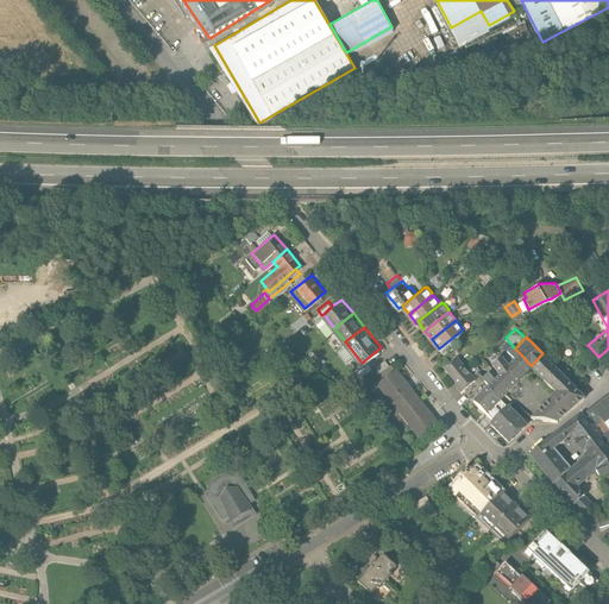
[(489,384),(487,385),(500,397),(509,388),(518,379),(527,370),(531,365),(515,348),(512,345),(507,350),(515,357),(508,364),(501,356),(491,362),(500,372),(495,378),(489,371),(483,377),(489,384)]
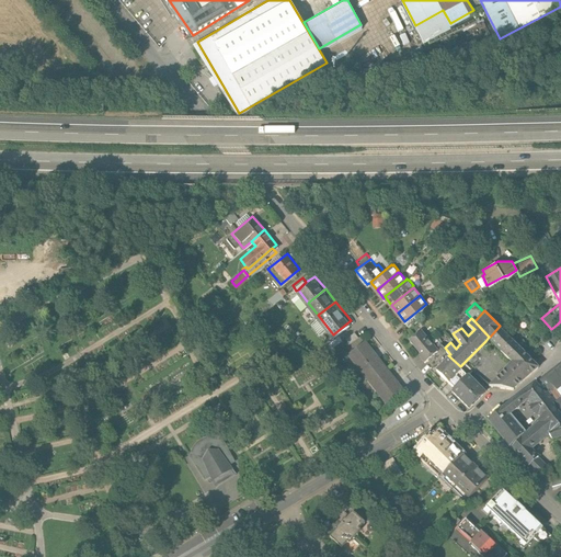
[(548,332),(554,341),(560,334),(560,330),(557,325),(551,329),(548,332)]
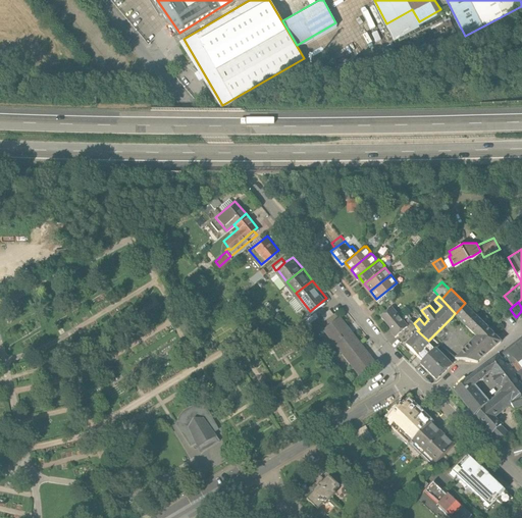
[(465,303),(456,313),(466,323),(475,313),(465,303)]
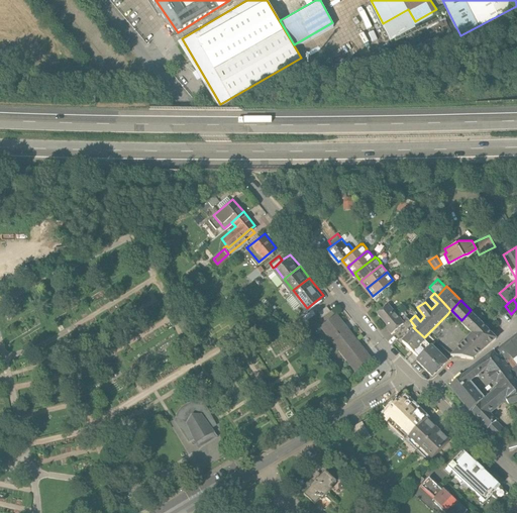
[(403,321),(387,303),(378,311),(388,323),(386,325),(392,331),(403,321)]
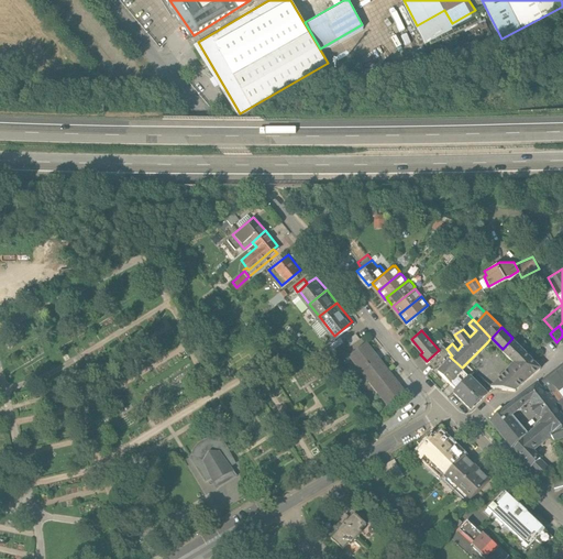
[(525,350),(512,338),(503,349),(514,361),(525,350)]
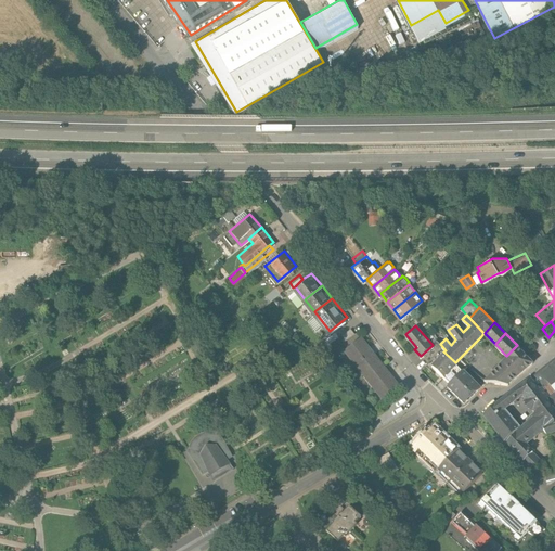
[(366,374),(382,362),(383,361),(375,350),(373,351),(360,334),(347,345),(355,355),(353,358),(366,374)]
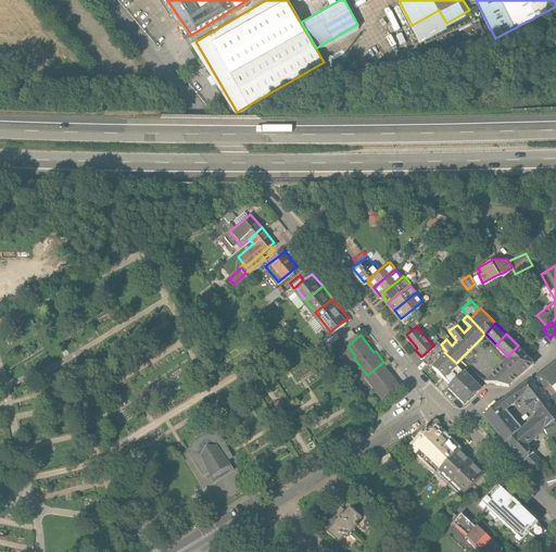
[(533,362),(518,346),(507,356),(484,379),(485,380),(508,383),(533,362)]
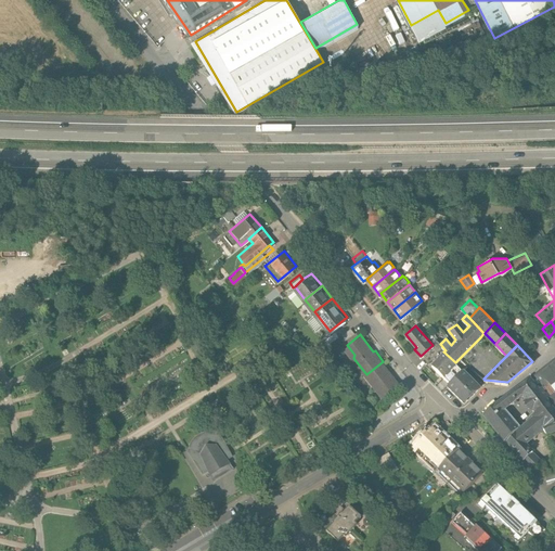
[(443,351),(431,363),(449,381),(462,369),(455,362),(443,351)]
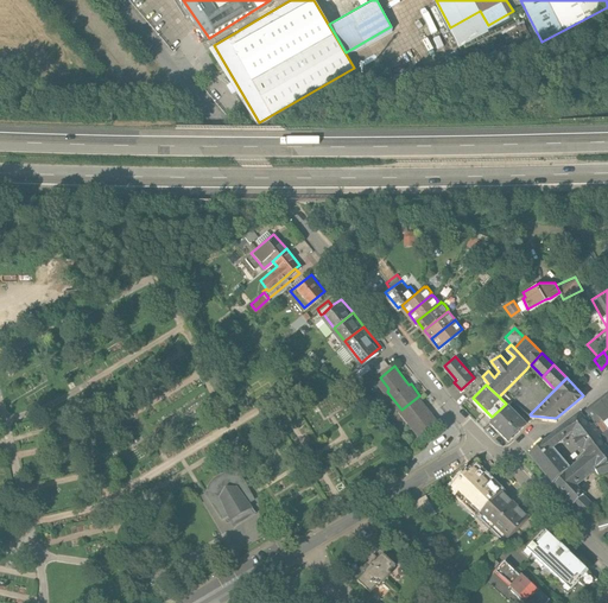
[(607,448),(607,412),(607,413),(607,412),(607,387),(580,411),(607,448)]
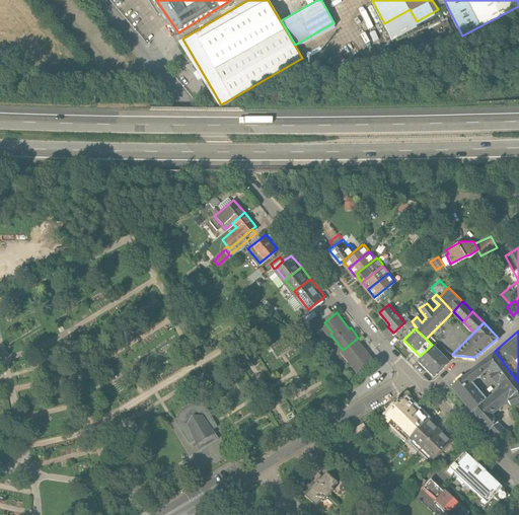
[(357,339),(343,350),(359,369),(372,358),(357,339)]
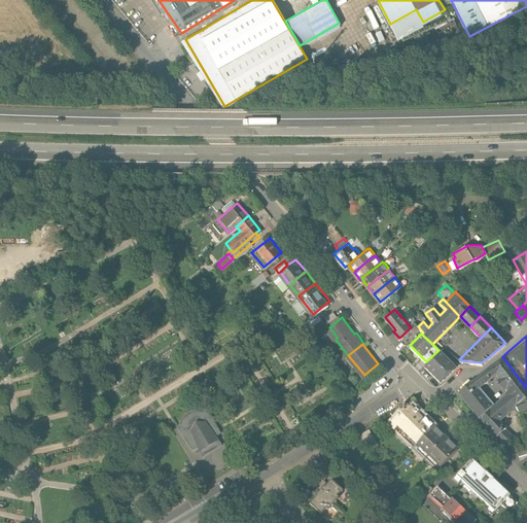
[(426,361),(424,363),(441,380),(455,365),(438,349),(438,350),(426,361)]
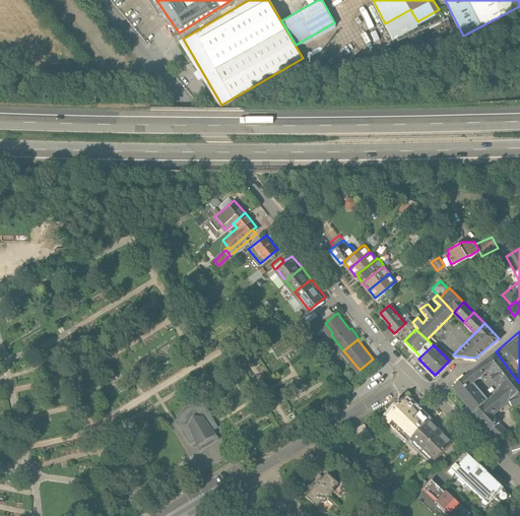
[(492,412),(508,398),(517,391),(519,391),(519,383),(496,351),(472,370),(469,372),(466,375),(452,386),(471,410),(473,408),(481,418),(491,428),(499,420),(492,412)]
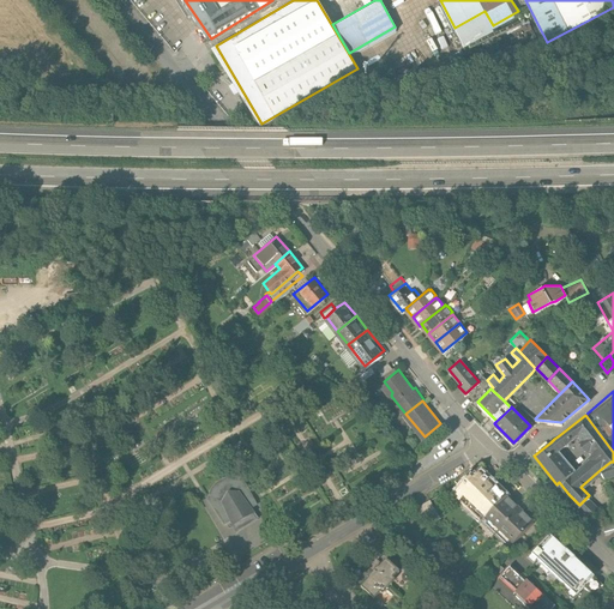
[(613,462),(611,462),(600,470),(605,477),(613,472),(613,462)]
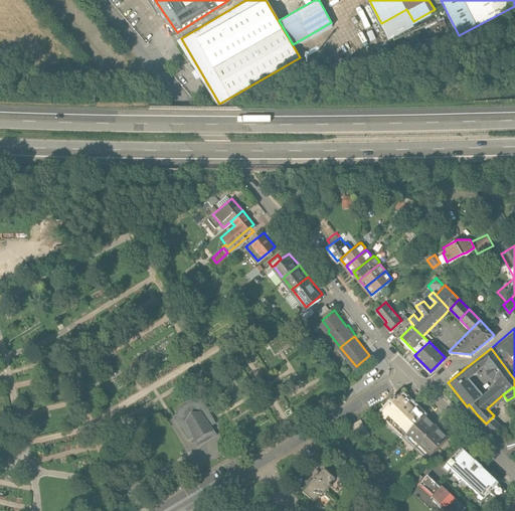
[(406,431),(423,413),(402,392),(396,398),(394,397),(381,410),(386,415),(389,413),(406,431)]
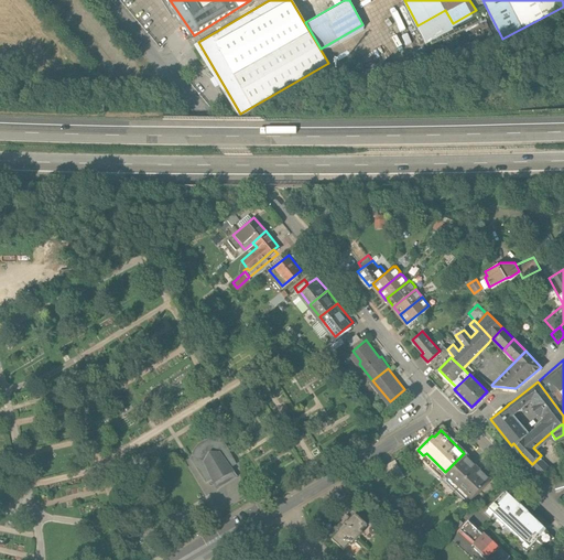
[(197,448),(196,454),(215,483),(246,465),(228,434),(217,433),(209,435),(203,440),(197,448)]
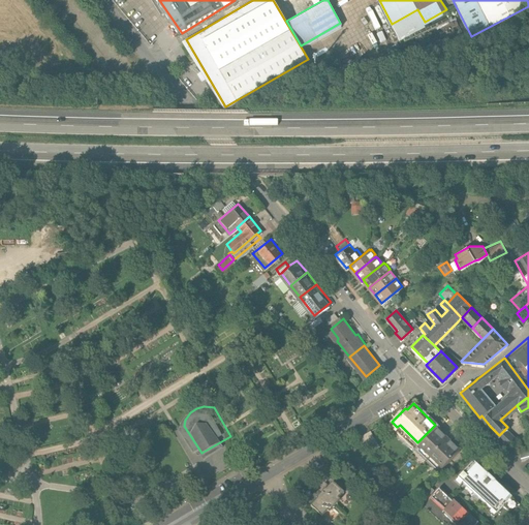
[(435,425),(417,442),(425,449),(422,451),(433,462),(436,460),(442,466),(459,449),(435,425)]
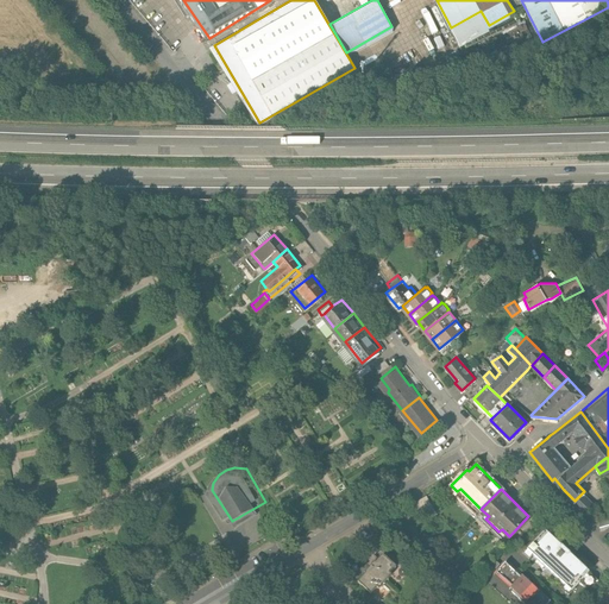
[(591,504),(584,491),(575,501),(583,510),(591,504)]
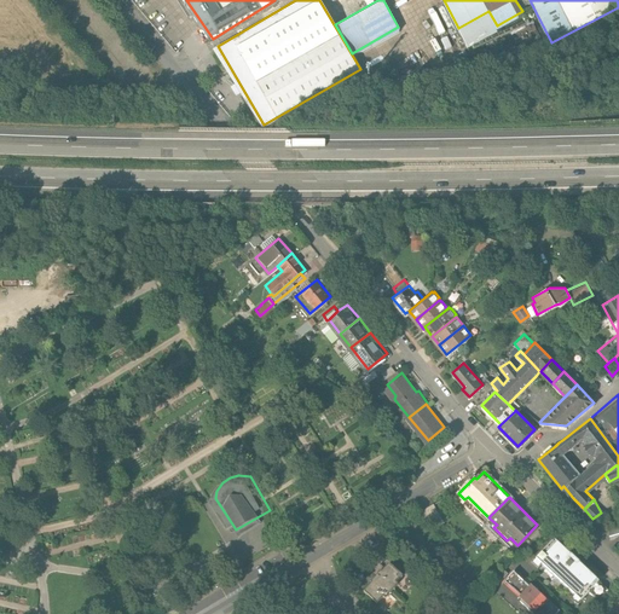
[(444,520),(433,500),(417,511),(433,526),(444,520)]
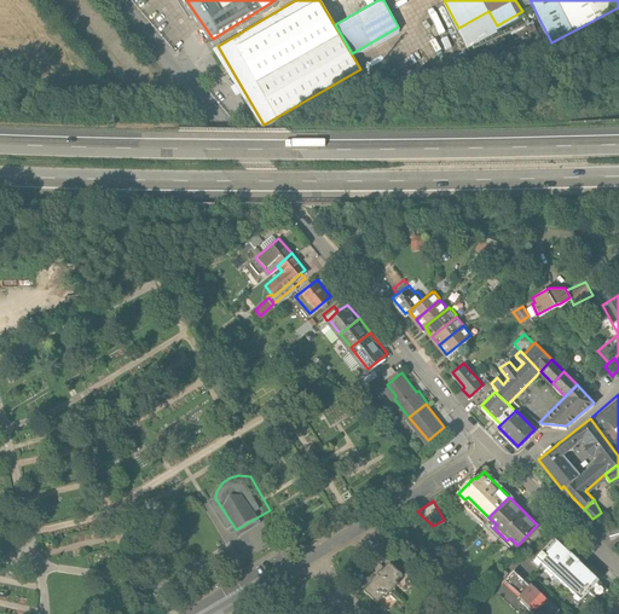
[(618,521),(607,526),(609,532),(618,529),(618,521)]
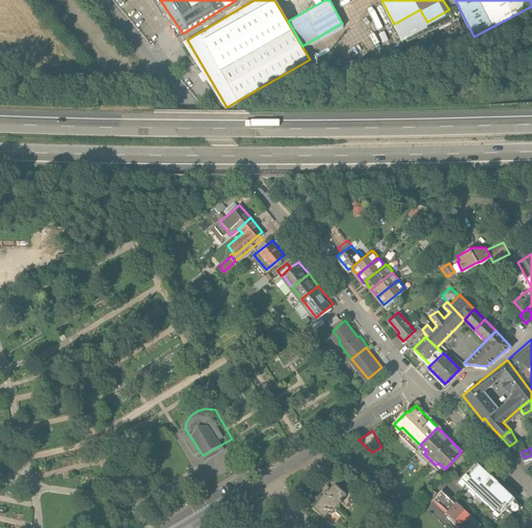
[(476,460),(460,477),(494,508),(499,513),(506,506),(514,497),(476,460)]
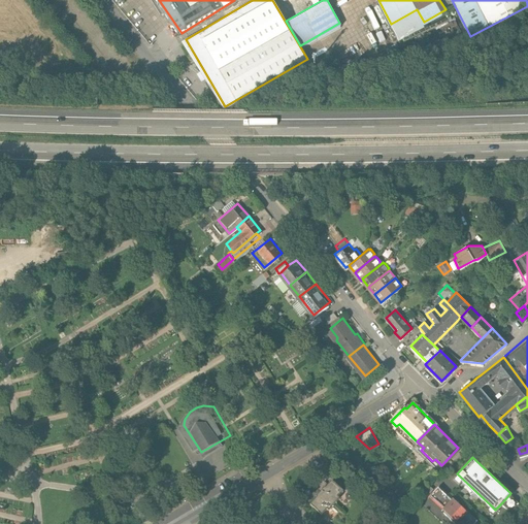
[(336,466),(328,458),(320,467),(328,475),(336,466)]
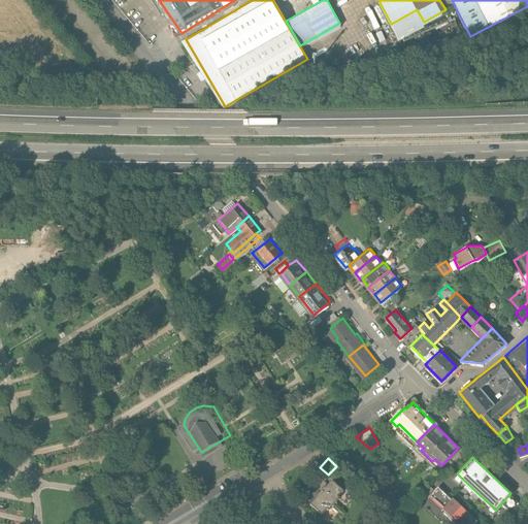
[(326,483),(320,489),(334,501),(339,495),(338,494),(343,488),(332,478),(327,484),(326,483)]
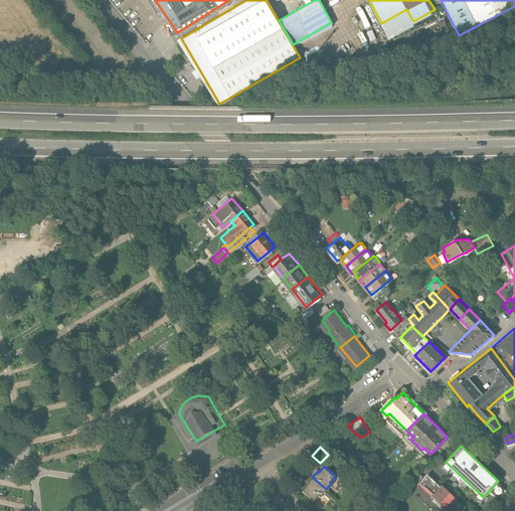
[(418,470),(407,478),(412,483),(421,474),(418,470)]
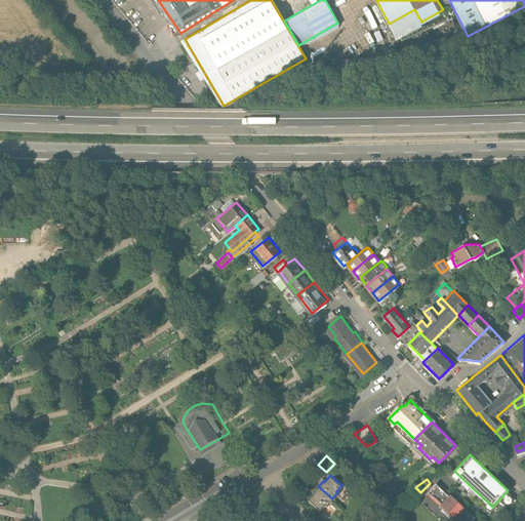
[(436,480),(426,491),(442,506),(441,507),(454,520),(468,520),(474,515),(452,494),(451,495),(436,480)]
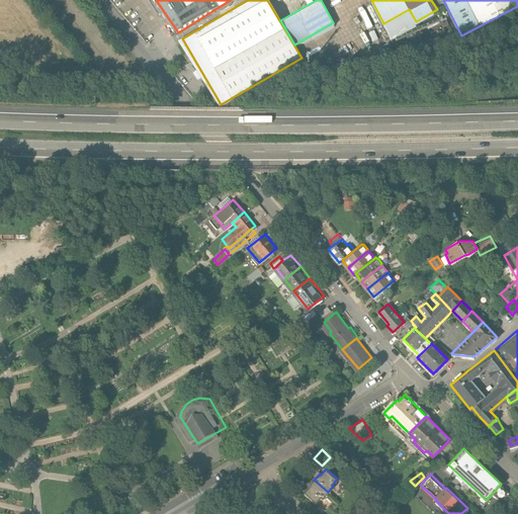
[(322,498),(328,492),(314,480),(309,486),(310,487),(305,492),(316,502),(321,497),(322,498)]
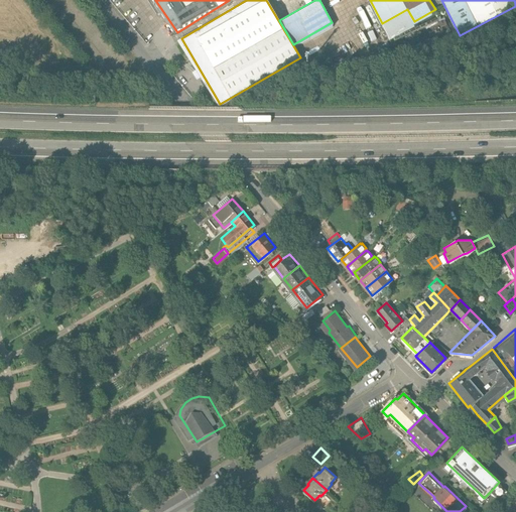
[(499,482),(491,491),(498,498),(509,491),(499,482)]
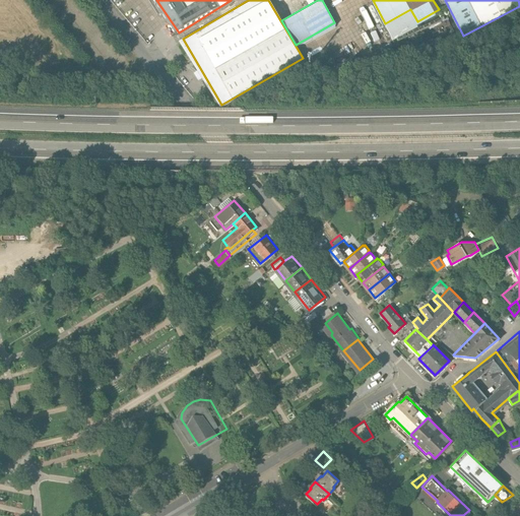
[(484,505),(488,502),(482,497),(478,500),(484,505)]
